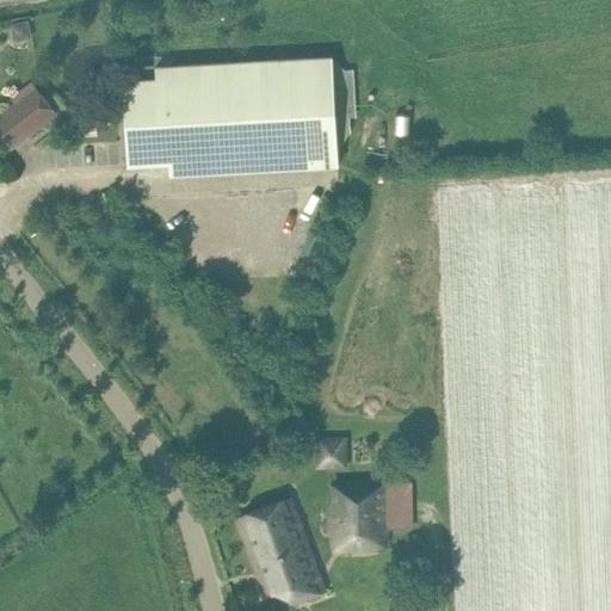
[(332,56),(143,67),(144,79),(125,80),(130,166),(338,154),(332,56)]
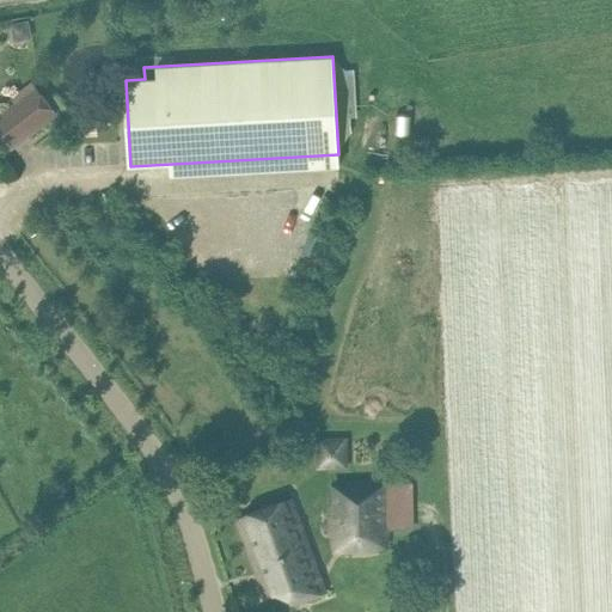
[(55,114),(43,98),(28,110),(20,101),(0,116),(0,148),(4,153),(55,114)]
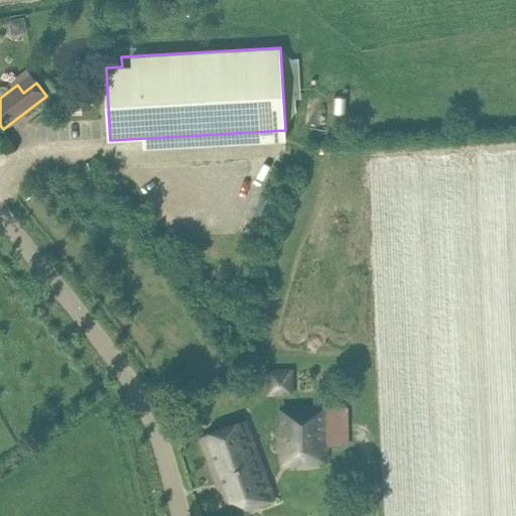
[(271,373),(271,393),(293,392),(293,372),(271,373)]
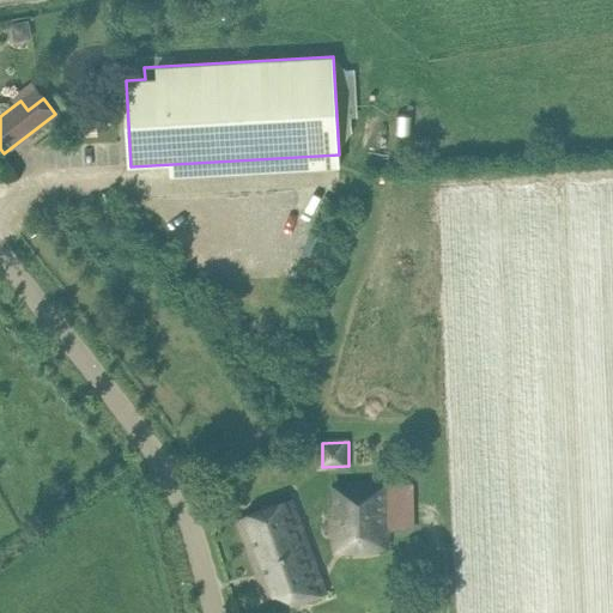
[(388,507),(388,483),(335,484),(335,503),(331,503),(331,509),(388,507)]
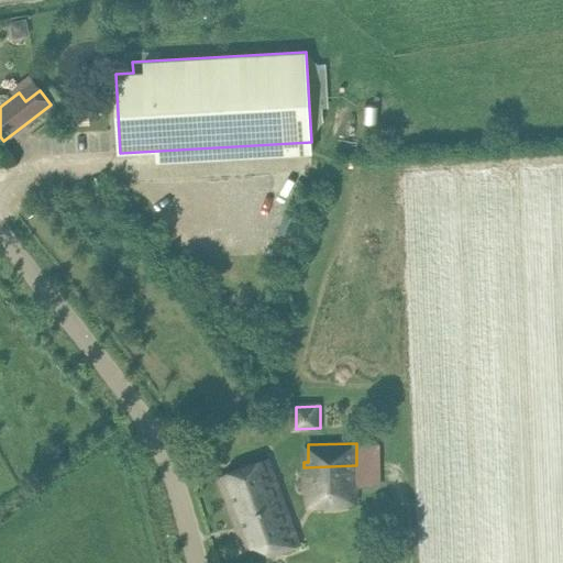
[(234,520),(284,501),(267,459),(218,476),(234,520)]
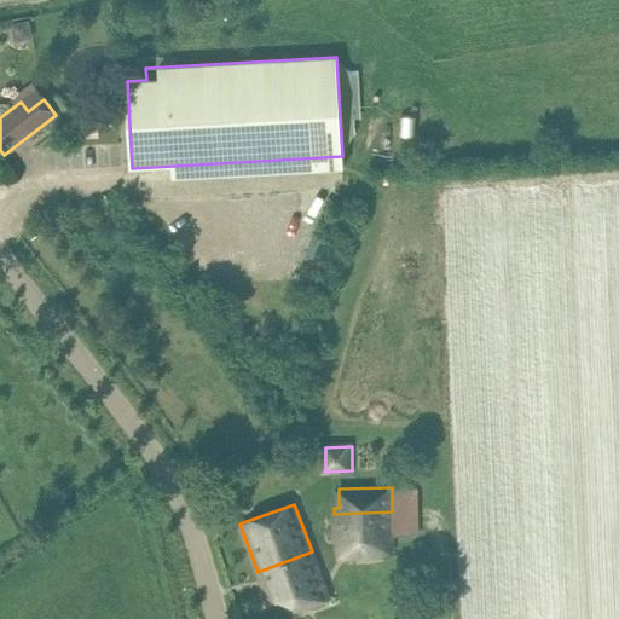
[(393,536),(392,512),(334,514),(335,538),(393,536)]
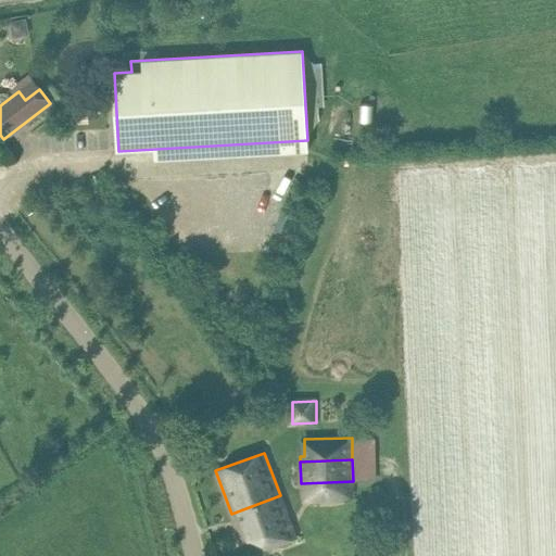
[(231,514),(241,542),(260,535),(266,548),(295,539),(280,495),(231,514)]
